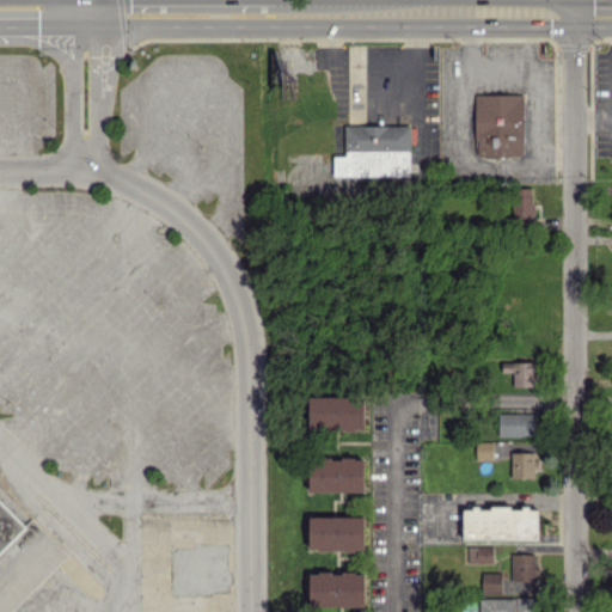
[(524,95),(476,93),(476,155),(524,155),(524,95)]
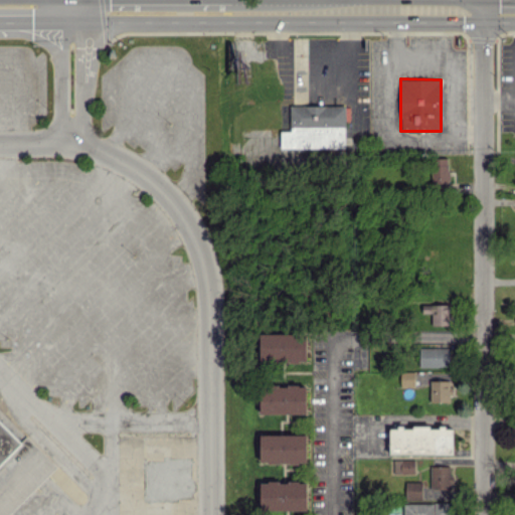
[(345,105),(290,106),(291,131),(281,131),(281,148),(345,147),(345,105)]
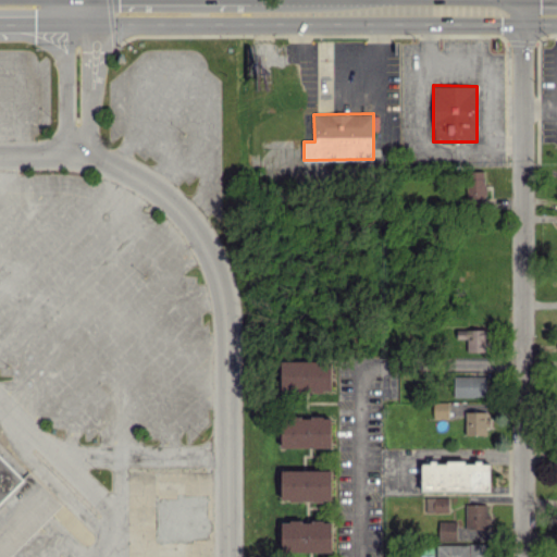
[(467,171),(467,200),(485,199),(484,171),(467,171)]
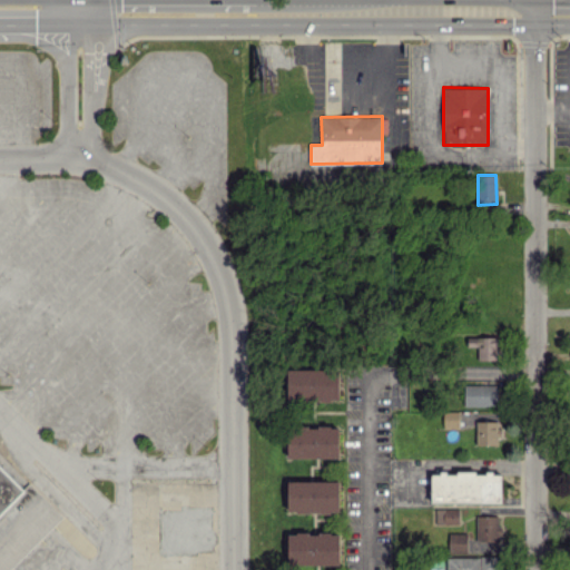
[(478,360),(497,359),(497,336),(468,337),(468,346),(478,346),(478,360)]
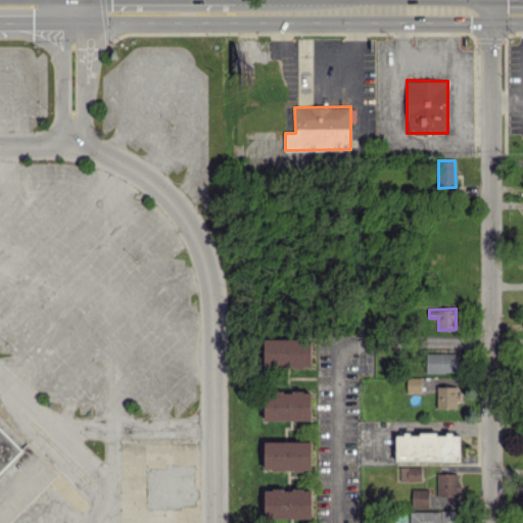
[(264,339),(264,367),(312,366),(311,338),(264,339)]
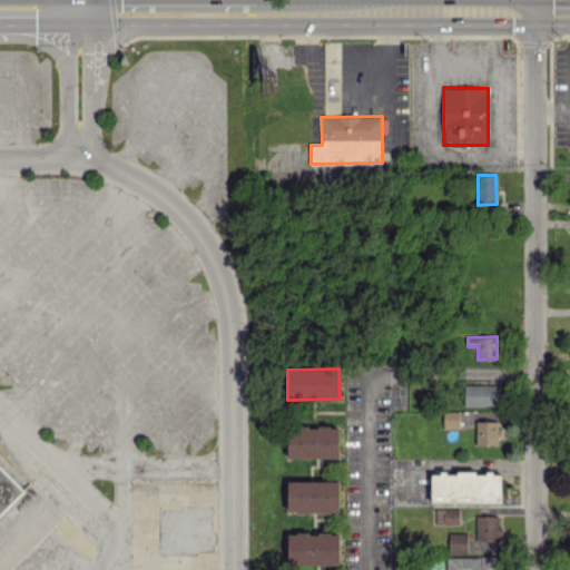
[(464,405),(497,405),(497,384),(464,384),(464,405)]
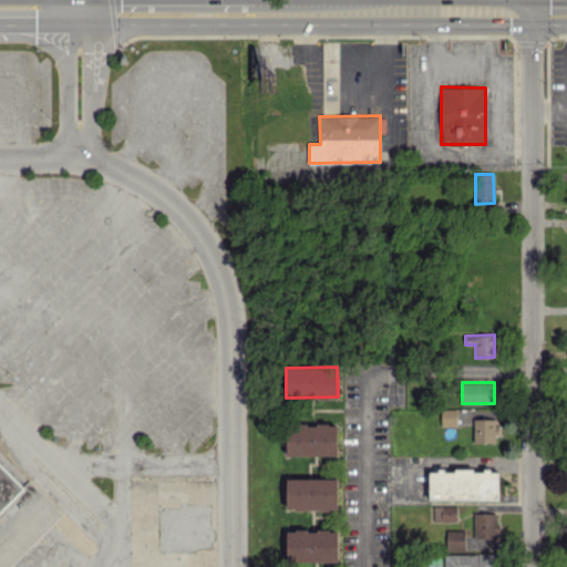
[(456,425),(456,409),(441,409),(442,425),(456,425)]
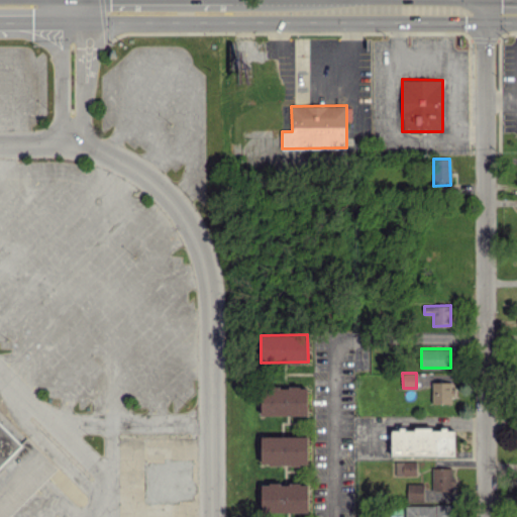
[(452,403),(452,381),(431,382),(432,403),(452,403)]
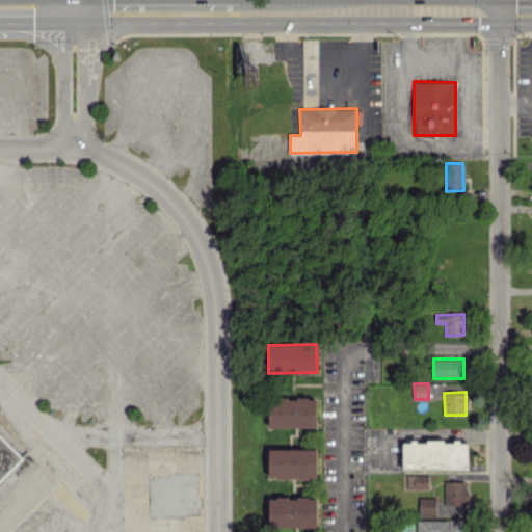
[(269,427),(316,427),(316,397),(268,398),(269,427)]
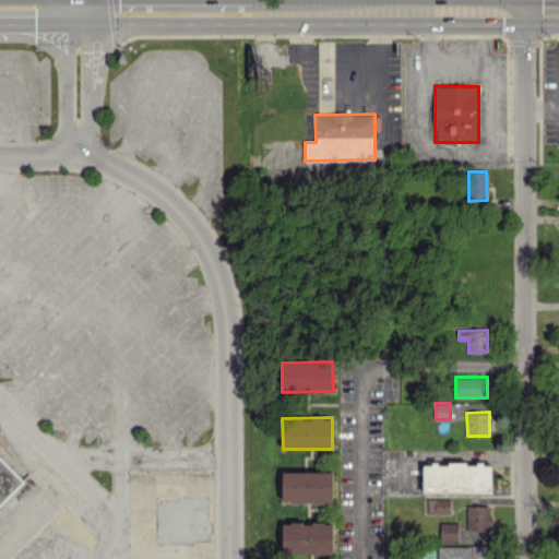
[(0,558),(0,442),(60,503),(6,558),(0,558)]
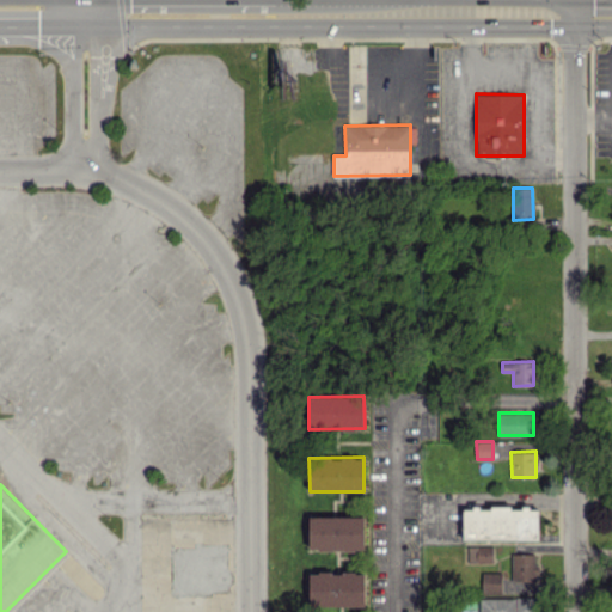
[(463,538),(538,539),(539,507),(464,507),(463,538)]
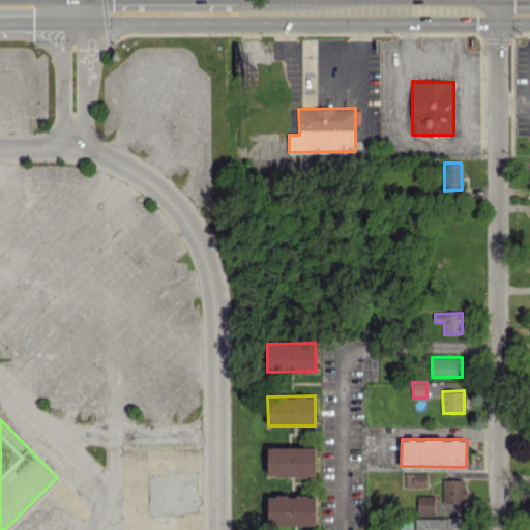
[(267,475),(315,476),(316,447),(268,446),(267,475)]
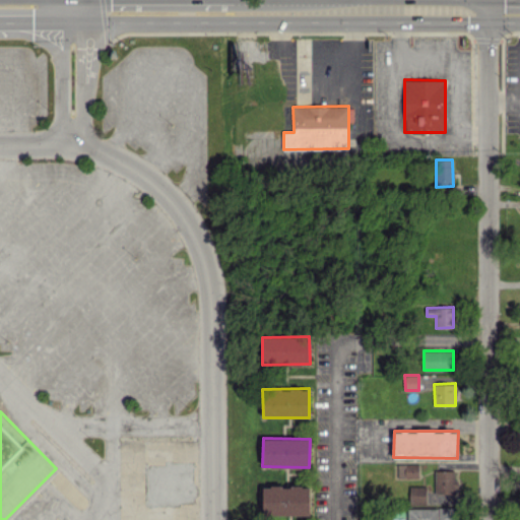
[(418,477),(418,463),(398,463),(398,477),(418,477)]
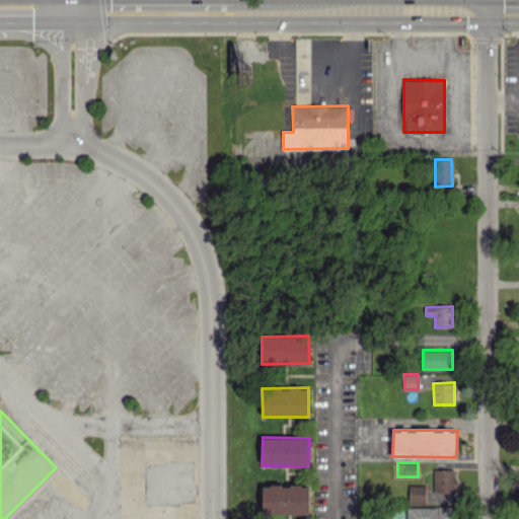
[(454,468),(433,469),(434,492),(455,492),(454,468)]
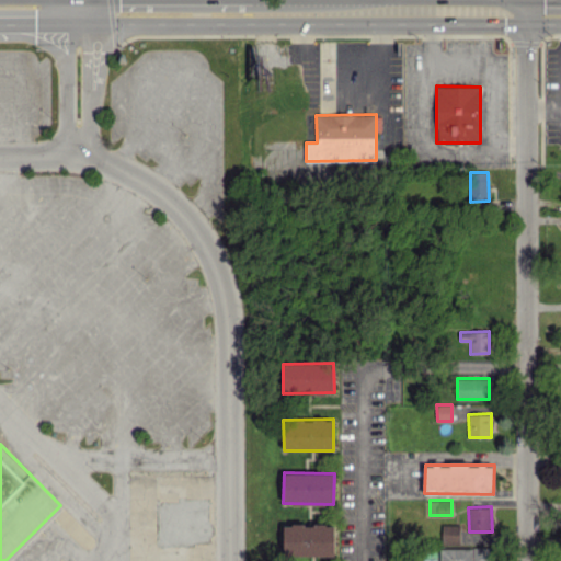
[(334,556),(334,524),(284,524),(284,556),(334,556)]
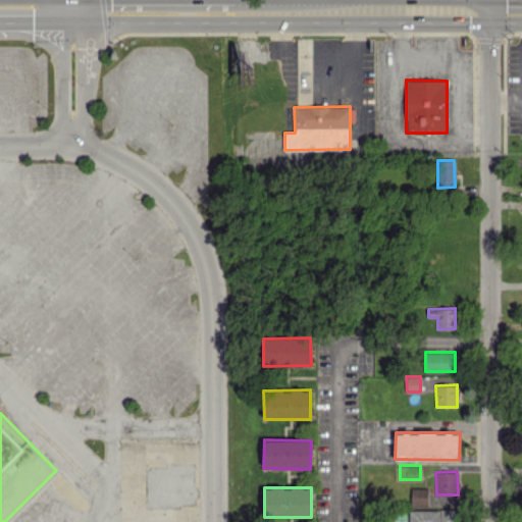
[(411,506),(428,505),(427,487),(411,487),(411,506)]
